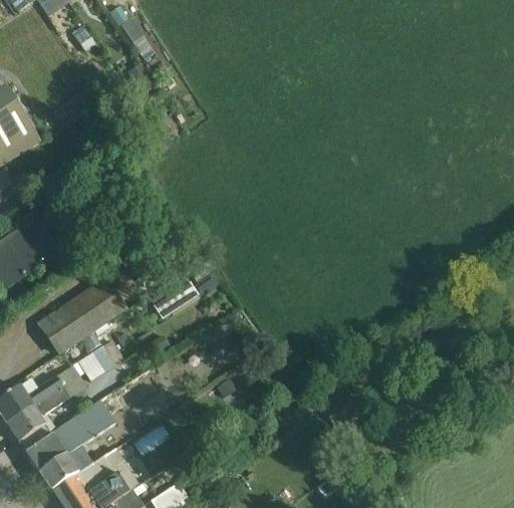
[(10,0),(17,10),(33,0),(10,0)]
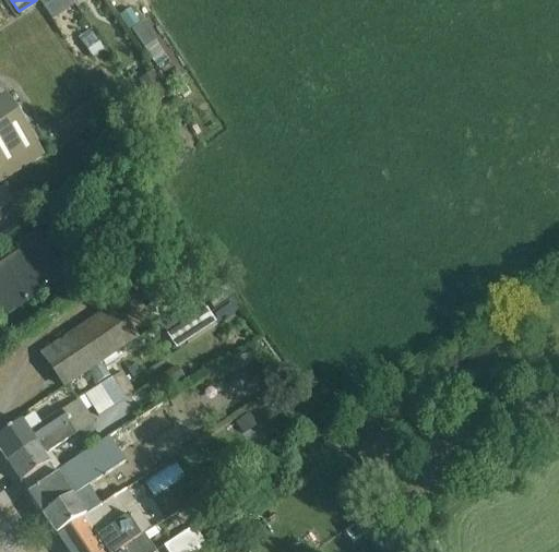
[(40,0),(51,15),(73,0),(40,0)]
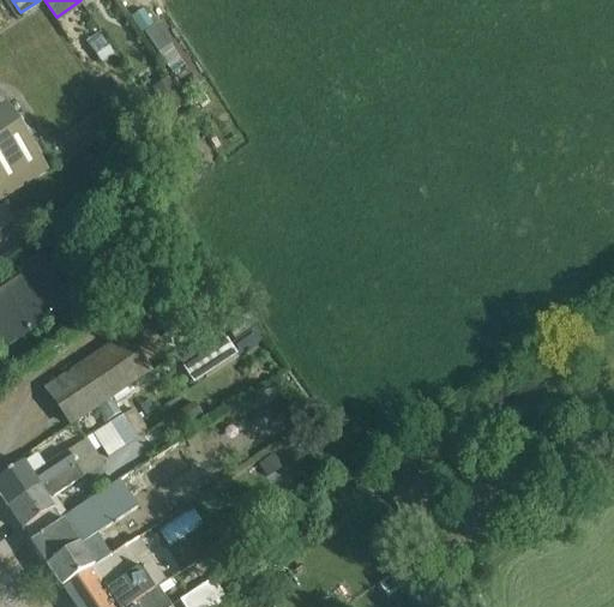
[(100,29),(85,37),(102,61),(115,52),(100,29)]
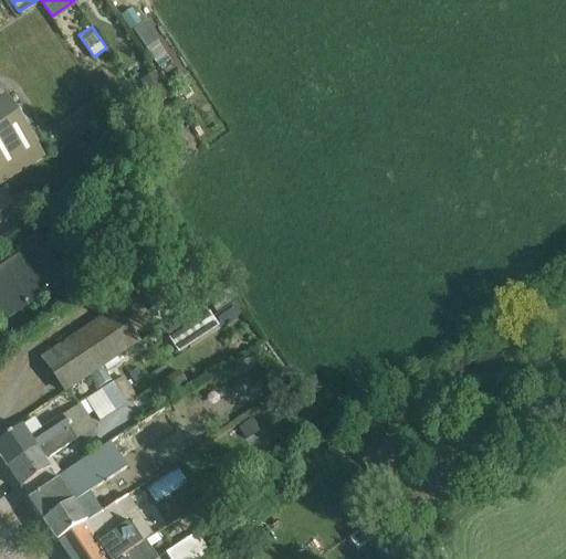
[(154,67),(139,77),(155,103),(170,93),(154,67)]
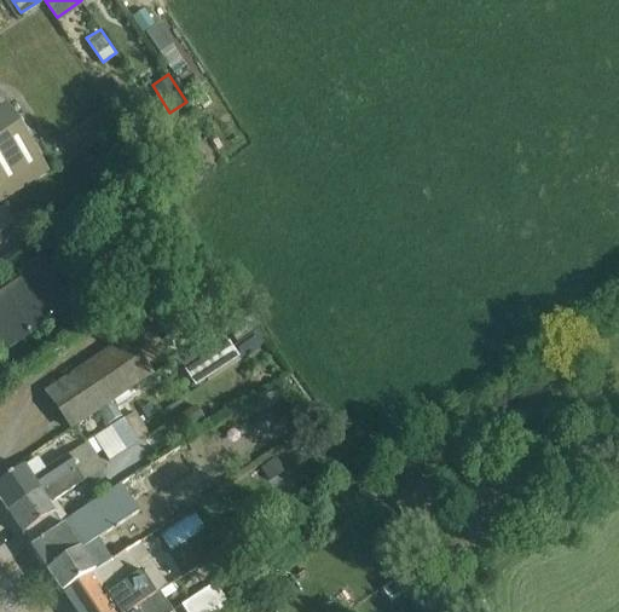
[(0,201),(5,198),(18,190),(48,169),(5,100),(0,103),(0,201)]
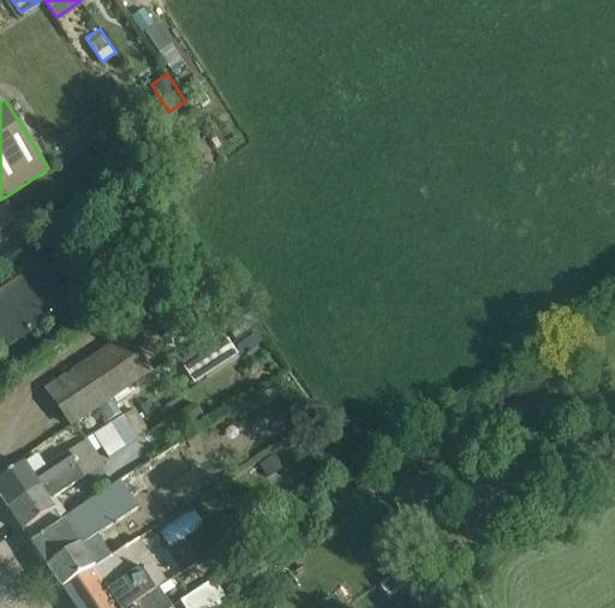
[(18,189),(5,197),(11,206),(23,196),(18,189)]
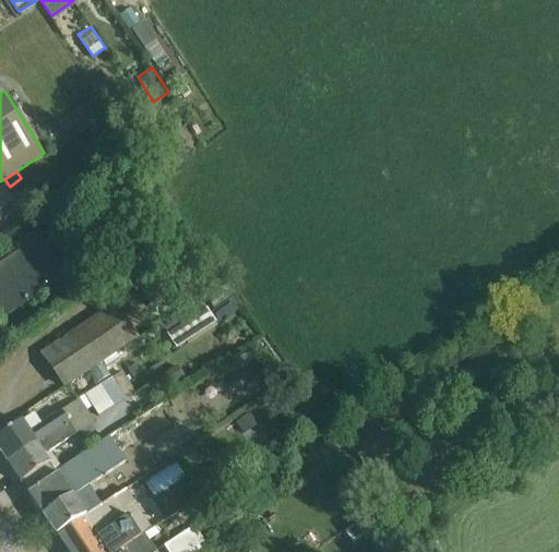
[(1,184),(0,184),(0,205),(10,199),(1,184)]
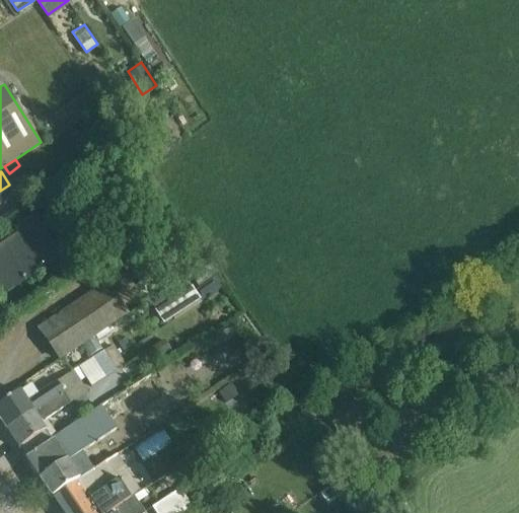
[(19,228),(0,240),(0,287),(4,293),(62,255),(32,211),(16,222),(19,228)]
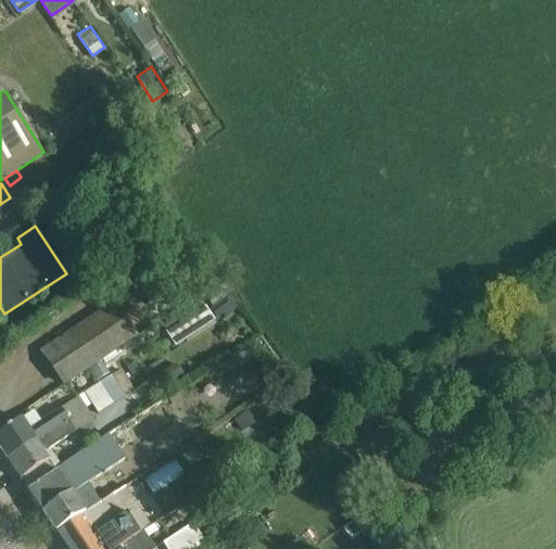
[(87,367),(100,358),(137,333),(136,332),(113,297),(38,347),(62,383),(87,367)]
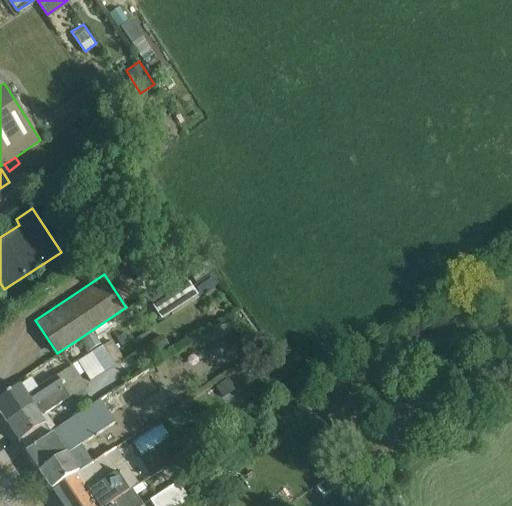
[(189,279),(151,303),(160,316),(198,292),(189,279)]
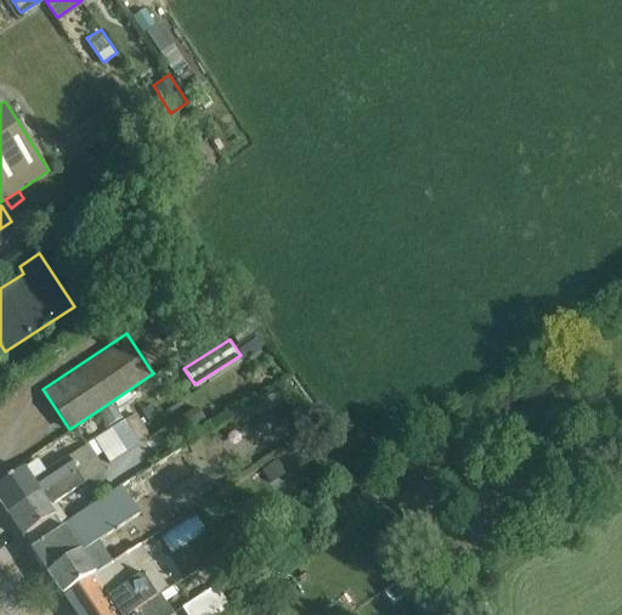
[(112,401),(97,411),(106,424),(120,415),(112,401)]
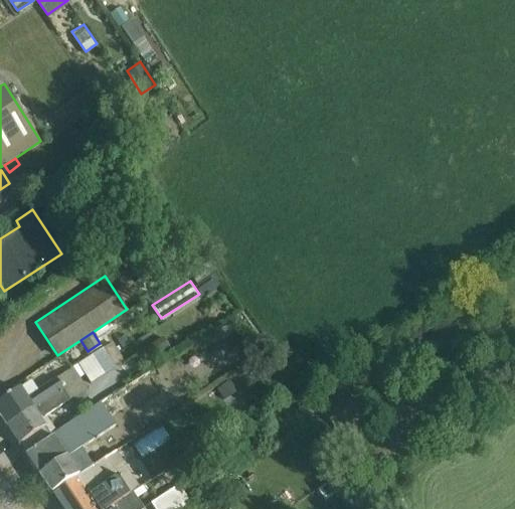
[(162,333),(148,343),(155,353),(169,343),(162,333)]
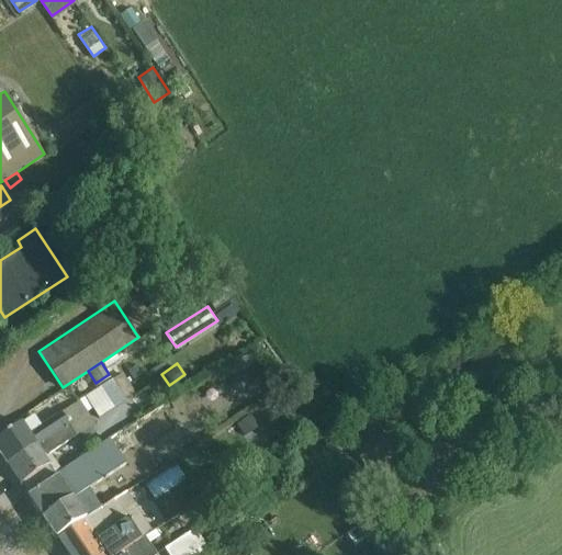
[(463,370),(462,374),(462,378),(464,381),(469,383),(473,383),(476,381),(479,376),(479,373),(475,370),(472,367),(468,367),(463,370)]
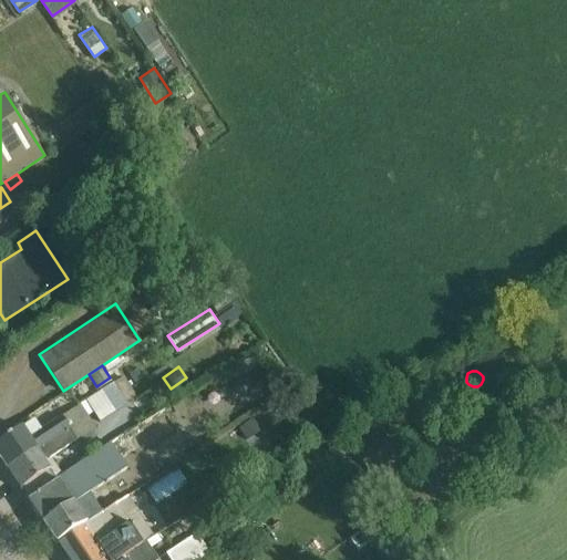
[(92,410),(131,384),(123,373),(113,380),(85,397),(92,410)]
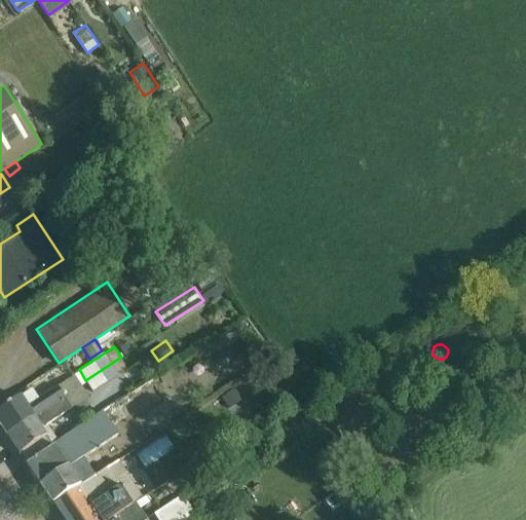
[(121,357),(85,380),(91,388),(117,373),(116,371),(123,372),(125,364),(121,357)]
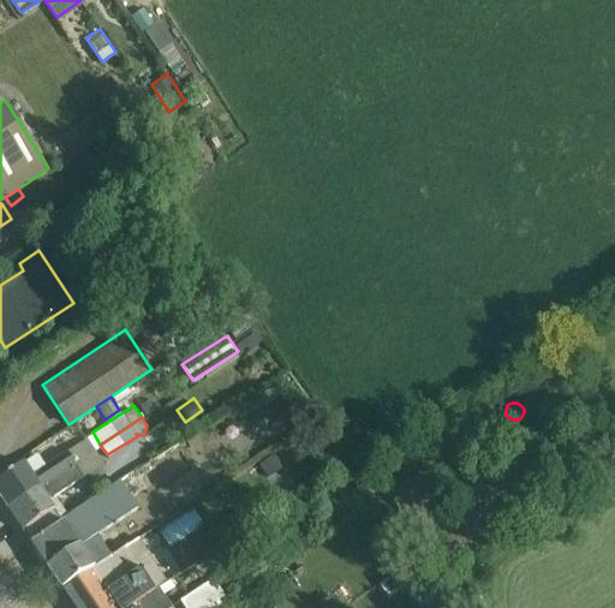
[(219,418),(190,437),(197,449),(199,447),(204,456),(222,443),(216,435),(226,428),(219,418)]
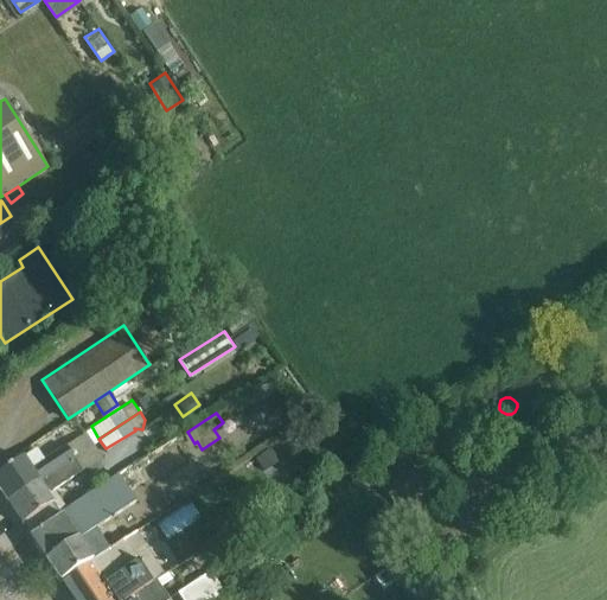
[(0,490),(6,500),(94,442),(85,429),(44,457),(37,446),(0,470),(0,490)]
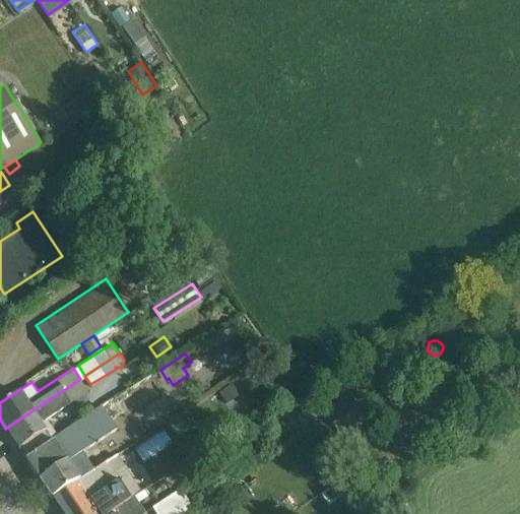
[(143,370),(119,377),(125,395),(149,388),(143,370)]
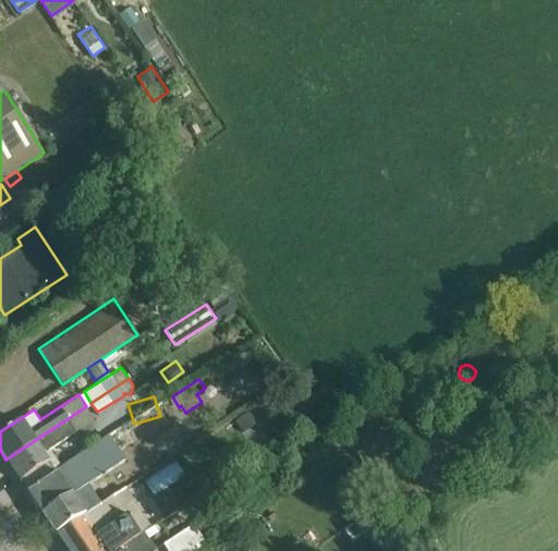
[(86,406),(5,460),(26,489),(61,464),(49,447),(94,417),(86,406)]
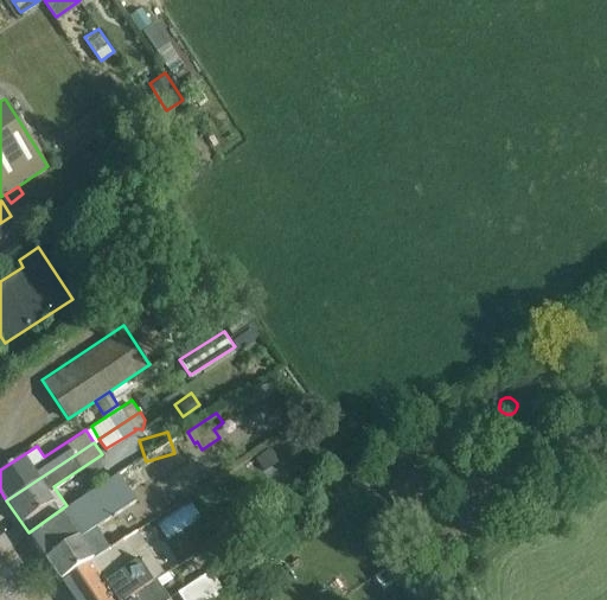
[(269,444),(255,454),(263,466),(279,455),(269,444)]
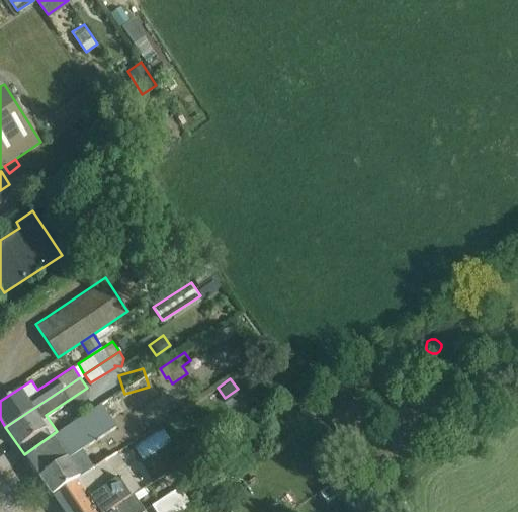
[(57,431),(24,454),(51,494),(106,457),(99,445),(83,456),(82,453),(80,455),(77,449),(116,426),(110,417),(99,402),(57,431)]
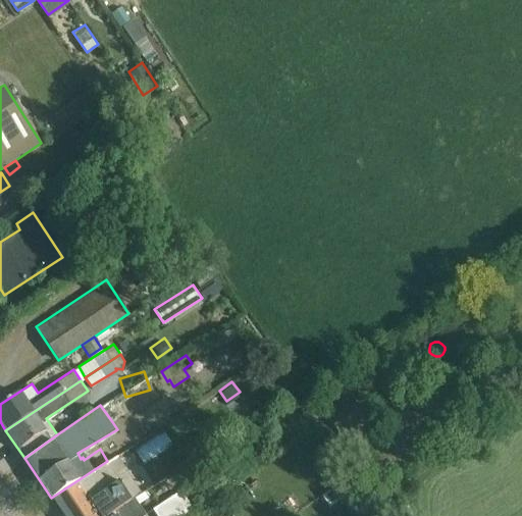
[(107,461),(51,498),(62,515),(104,515),(134,497),(142,492),(116,454),(107,461)]
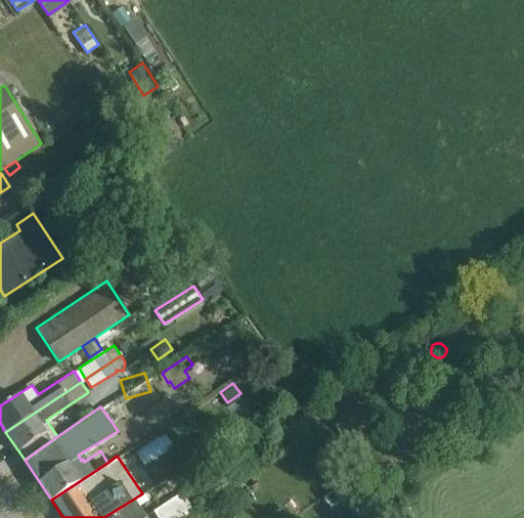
[(346,481),(324,495),(332,506),(353,492),(346,481)]
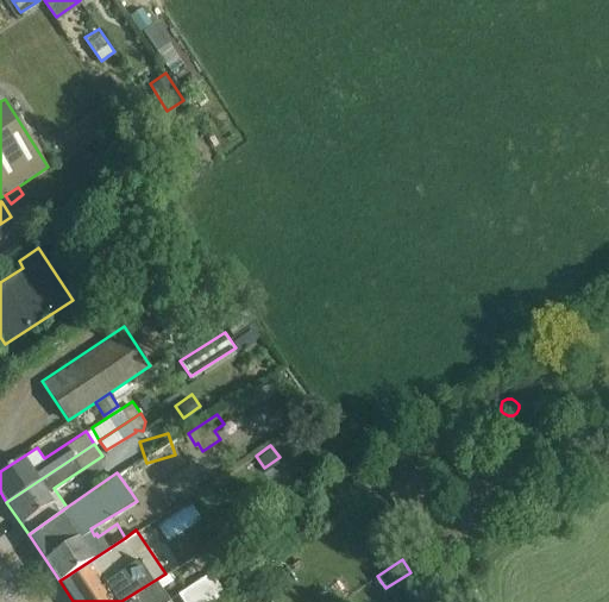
[(183,601),(208,601),(226,590),(211,568),(176,590),(183,601)]
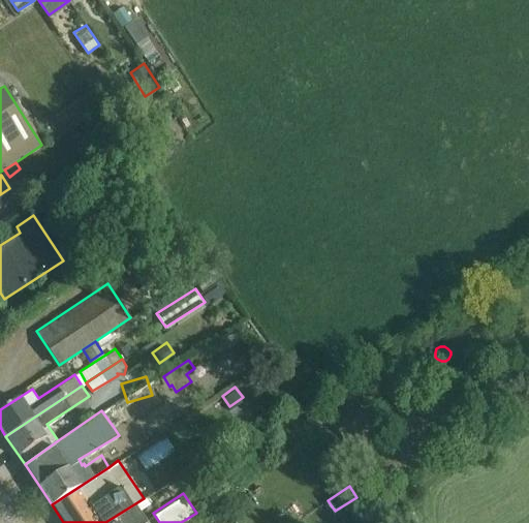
[(135,503),(105,522),(142,522),(147,520),(135,503)]
